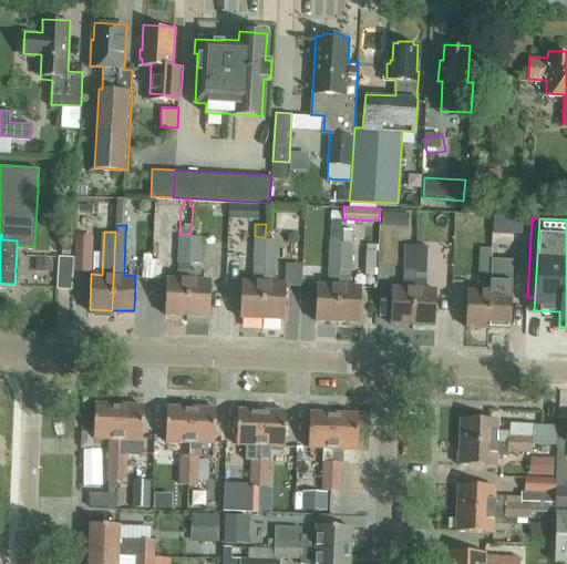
[(73,270),(90,272),(92,236),(74,235),(73,270)]
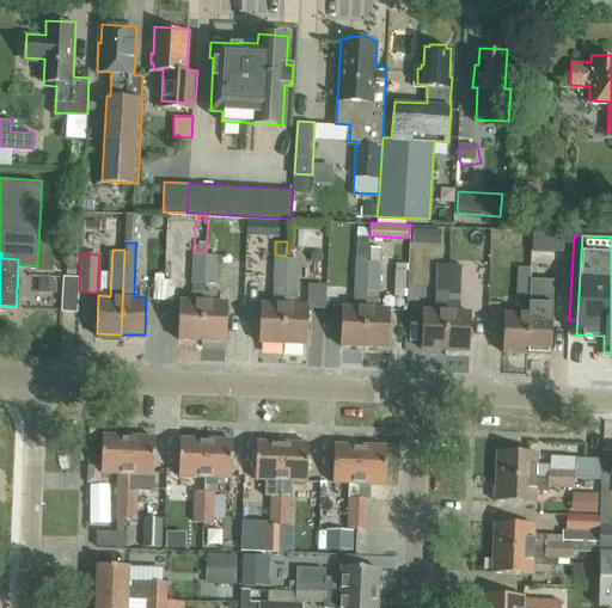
[(204,281),(203,281),(204,253),(193,253),(193,281),(191,299),(179,299),(178,336),(202,337),(203,290),(204,281)]
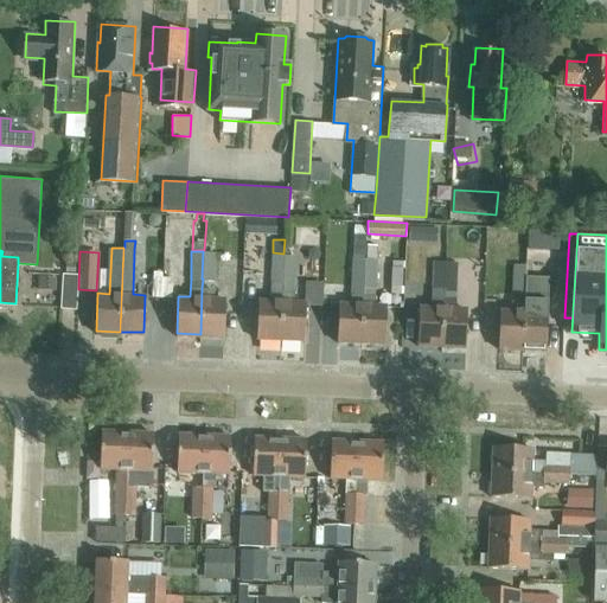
[(215,252),(203,251),(202,278),(203,278),(213,280),(215,252)]
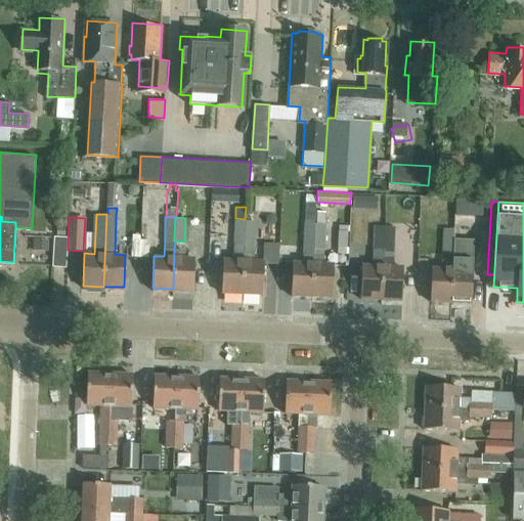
[(235,220),(234,243),(233,259),(223,259),(222,291),(243,292),(245,244),(246,220),(235,220)]
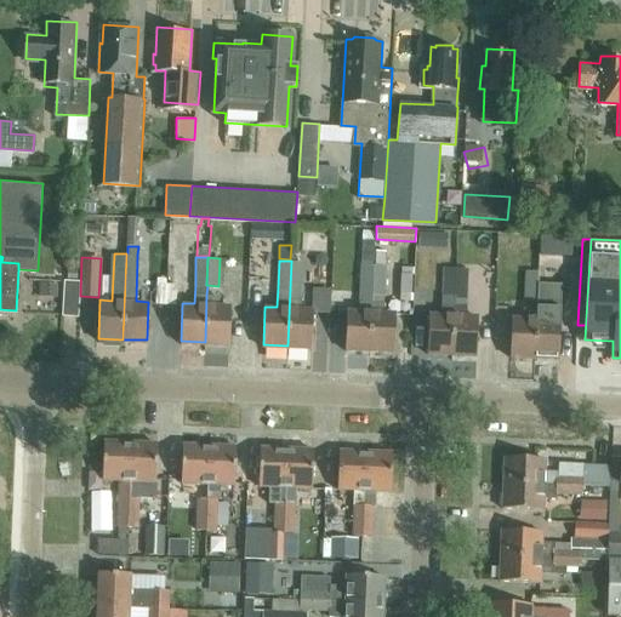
[(302,261),(291,261),(290,289),(288,346),(312,347),(313,308),(301,308),(301,289),(302,289),(302,261)]
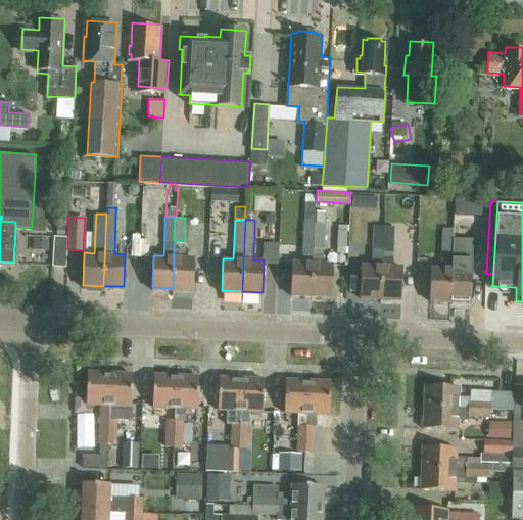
[(304,222),(303,245),(303,261),(292,261),(291,293),(312,294),(314,245),(315,223),(304,222)]
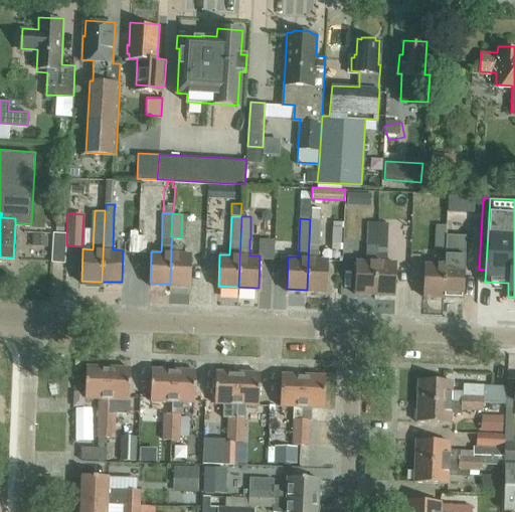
[(320,219),(310,219),(309,241),(307,290),(327,290),(328,258),(318,258),(319,242),(320,219)]
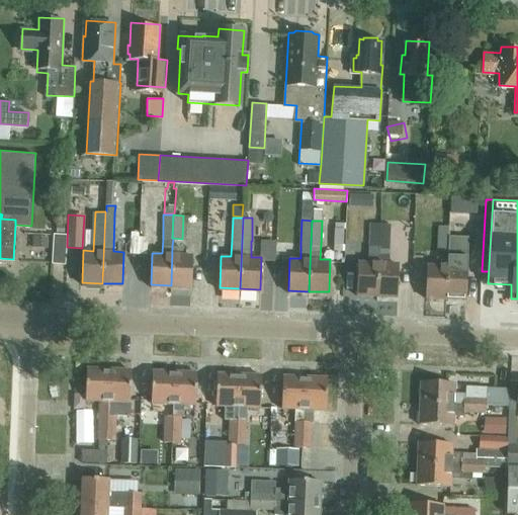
[(334,222),(333,243),(343,244),(344,222),(334,222)]
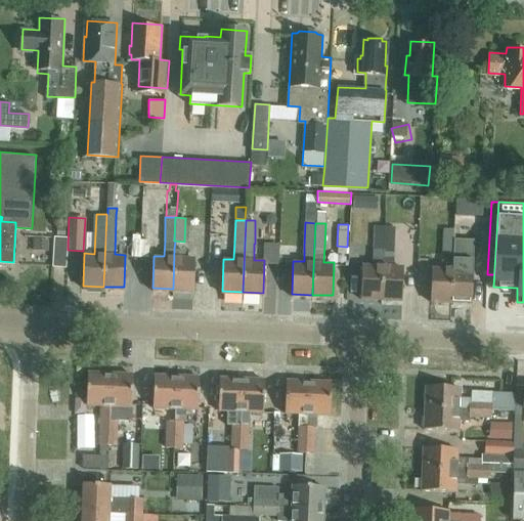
[(374,249),(383,249),(384,249),(385,226),(375,225),(374,249)]
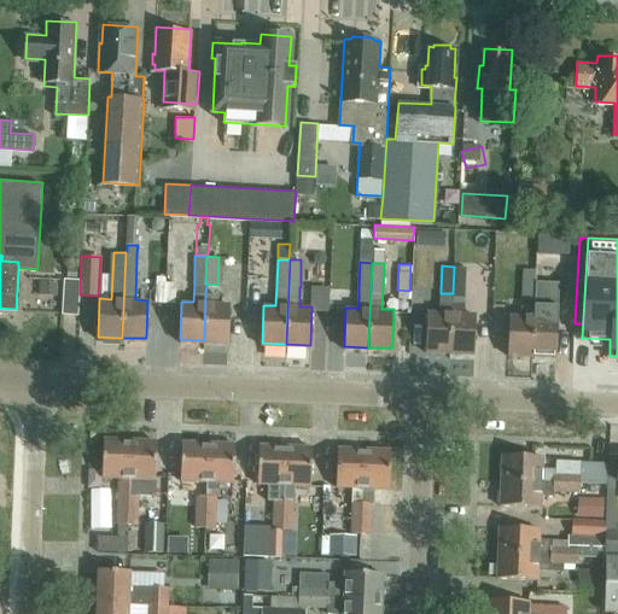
[(465,267),(454,267),(453,293),(452,293),(452,303),(450,350),(474,351),(476,314),(464,314),(464,293),(465,267)]
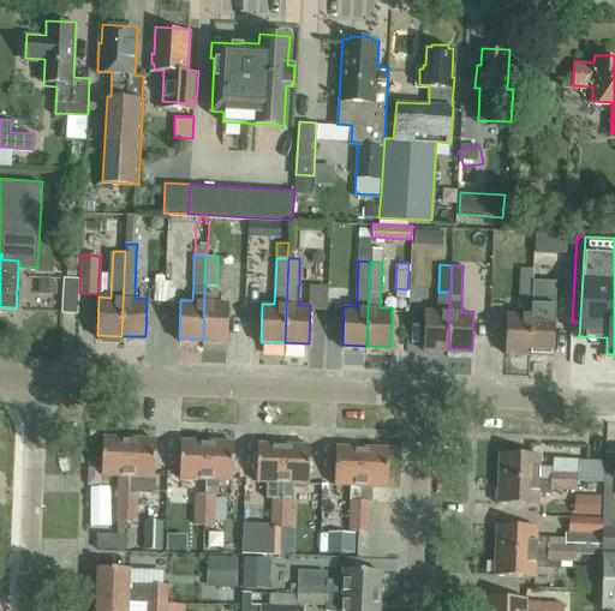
[(533,268),(521,268),(520,294),(532,295),(533,268)]
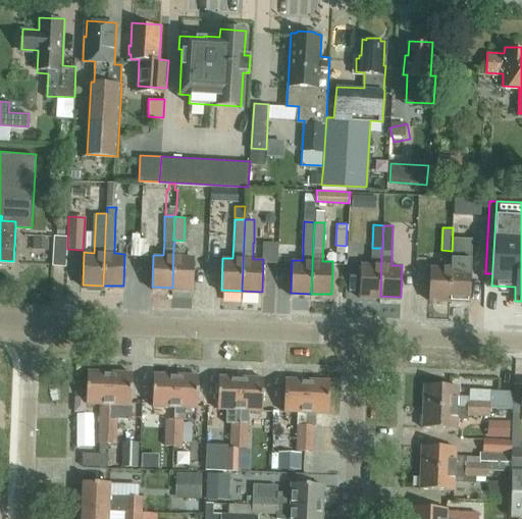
[(65,264),(67,235),(54,234),(52,263),(65,264)]
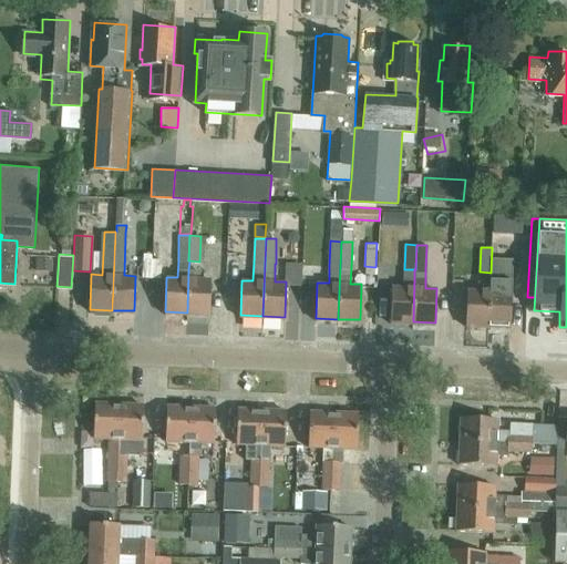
[(199,269),(188,269),(187,313),(209,314),(210,278),(199,278),(199,269)]
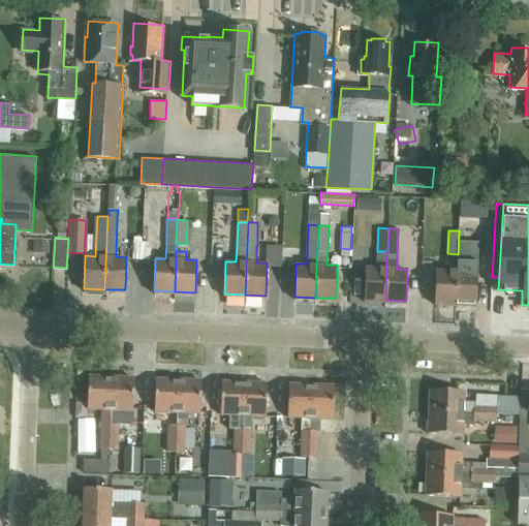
[(386,259),(377,259),(376,268),(366,267),(365,300),(385,300),(386,259)]
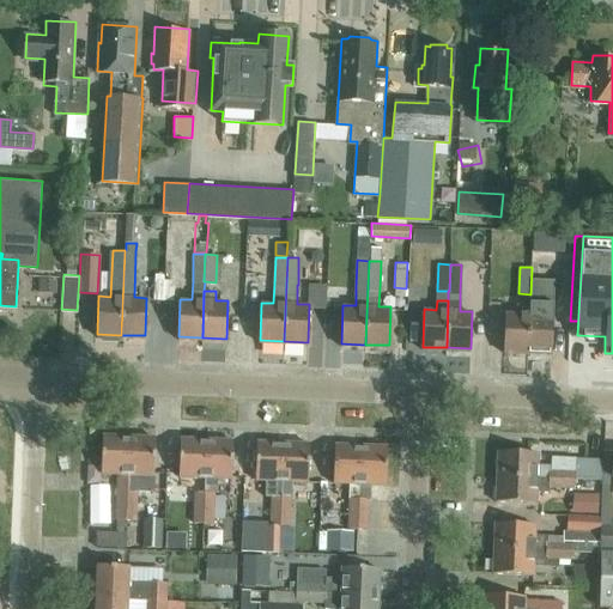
[(528,351),(529,303),(519,303),(517,312),(505,312),(504,349),(528,351)]
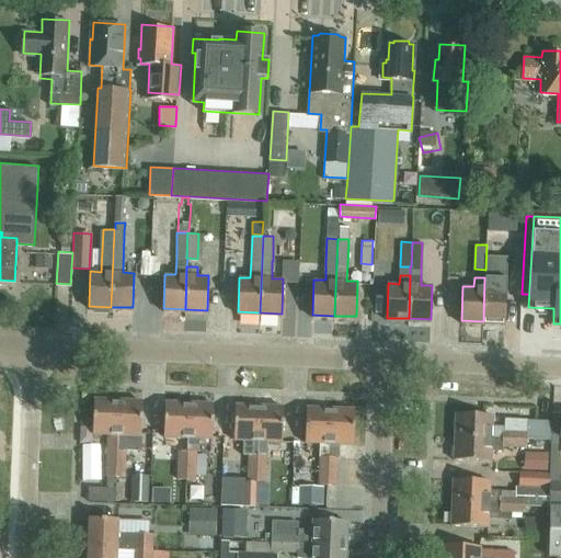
[(484,277),(483,321),(505,322),(506,287),(495,287),(495,279),(484,277)]
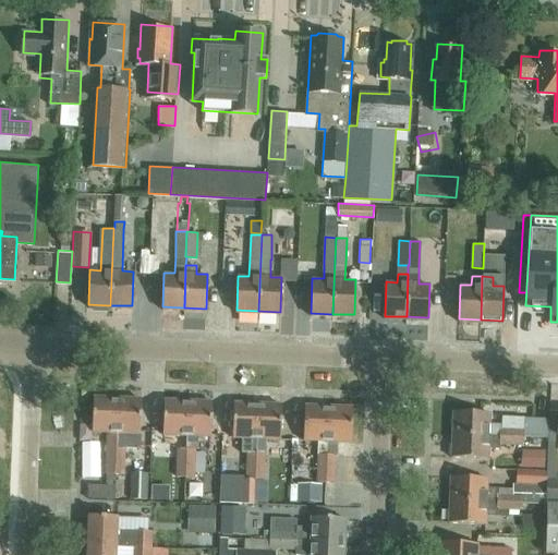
[(107,471),(114,472),(118,396),(94,395),(93,430),(108,431),(107,471)]
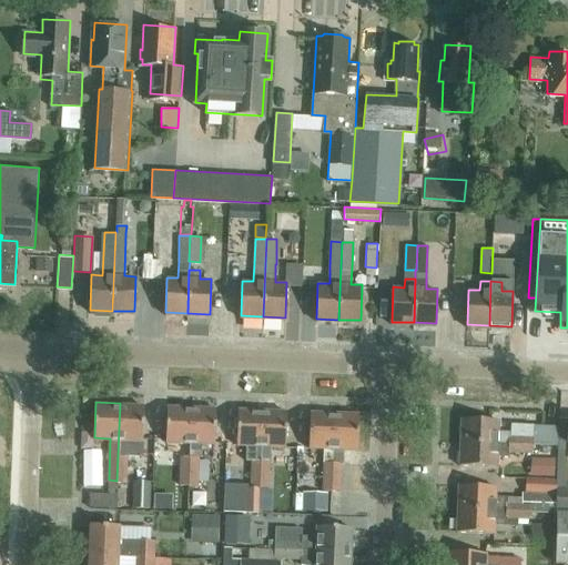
[(128,453),(129,440),(142,440),(144,404),(120,403),(117,481),(124,481),(125,453),(128,453)]
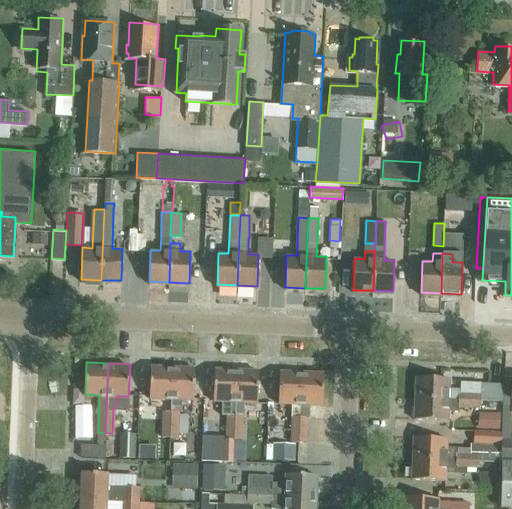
[(161,436),(170,436),(171,411),(171,398),(172,398),(173,366),(151,365),(150,397),(163,397),(159,403),(159,411),(162,411),(161,436)]
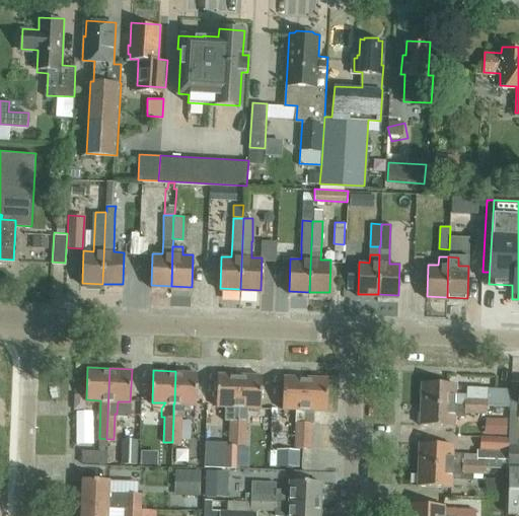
[(175,371),(174,403),(173,410),(183,410),(183,403),(197,403),(198,372),(175,371)]
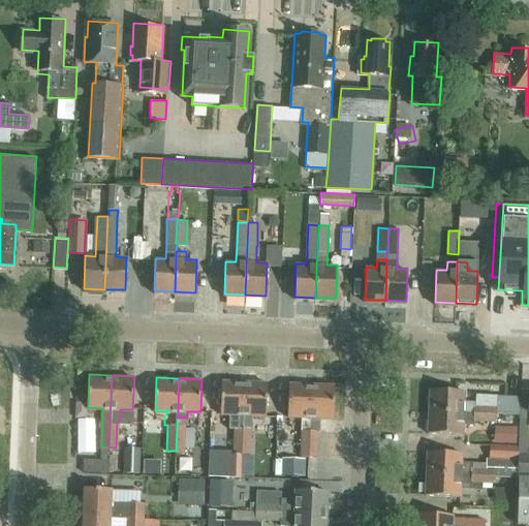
[(232,453),(242,453),(243,427),(242,427),(242,413),(244,413),(245,381),(222,380),(221,412),(229,413),(228,428),(234,428),(232,453)]
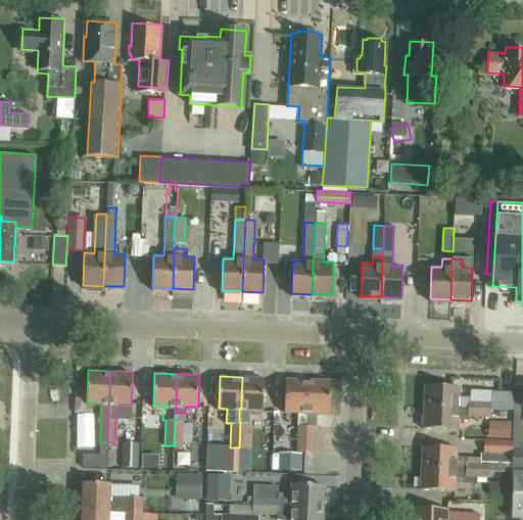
[(248,415),(248,410),(264,410),(265,378),(242,377),(241,409),(240,415),(248,415)]
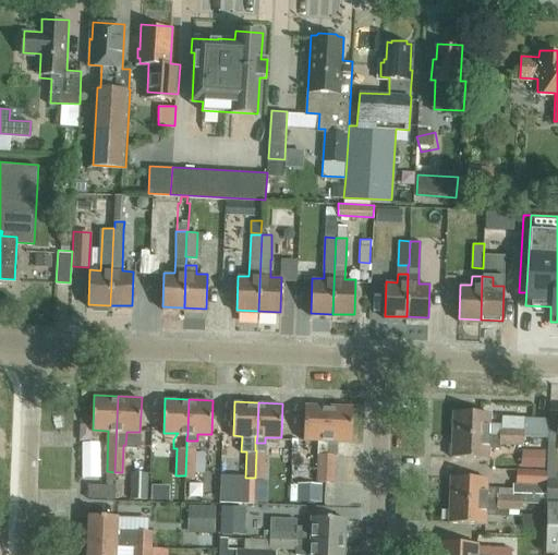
[(318,445),(326,446),(327,446),(329,405),(305,403),(304,438),(318,439),(318,445)]
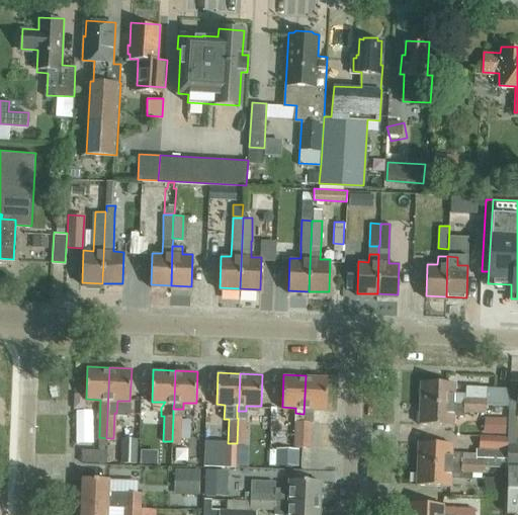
[(312,448),(313,408),(326,409),(328,376),(306,375),(304,414),(303,414),(303,420),(304,421),(303,448),(312,448)]
